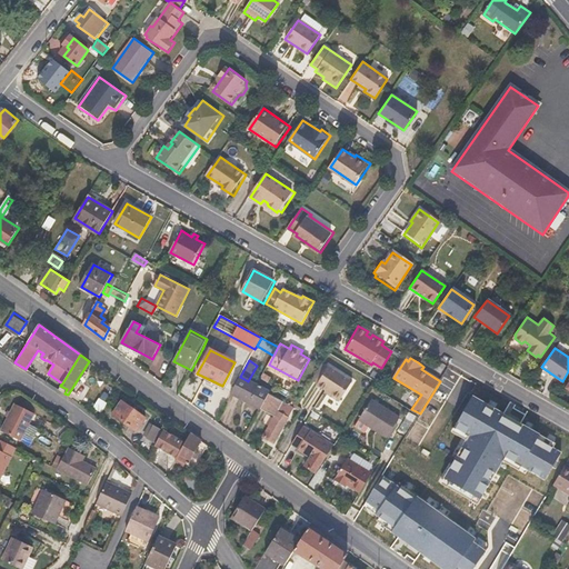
[(339,401),(352,380),(330,366),(329,366),(328,367),(322,363),(312,379),(318,383),(317,383),(318,385),(330,392),(329,396),(339,401)]
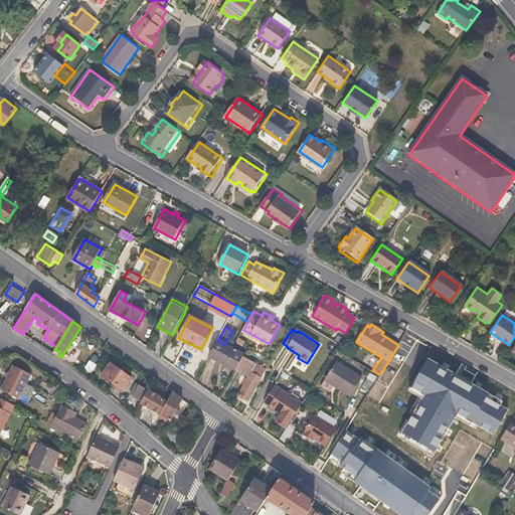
[(235,370),(242,357),(243,355),(224,345),(217,341),(209,355),(235,370)]
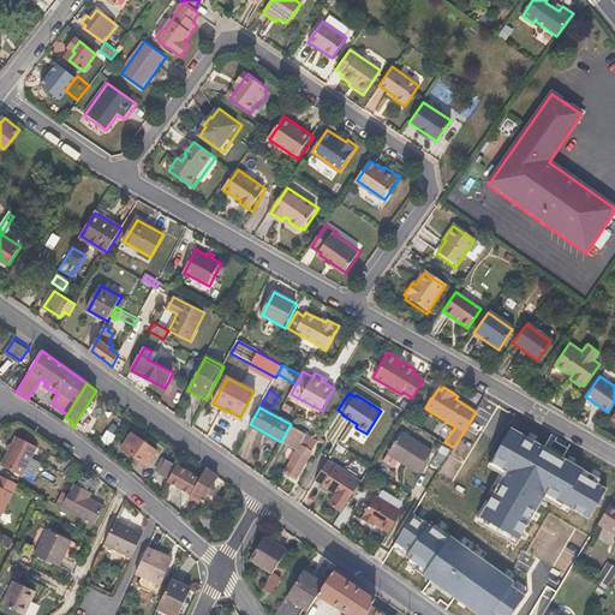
[(214,425),(224,429),(227,421),(218,417),(214,425)]
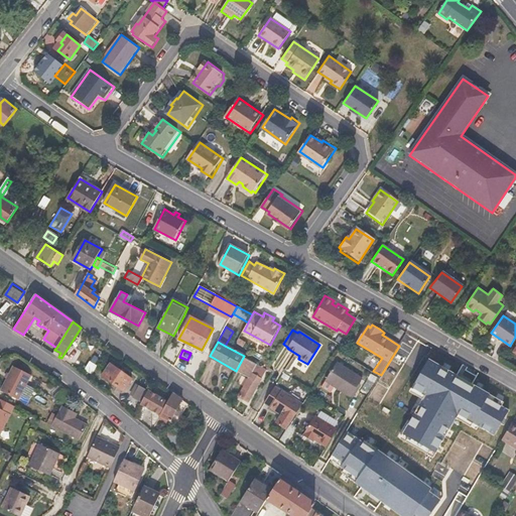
[(279,366),(288,371),(296,357),(287,352),(279,366)]
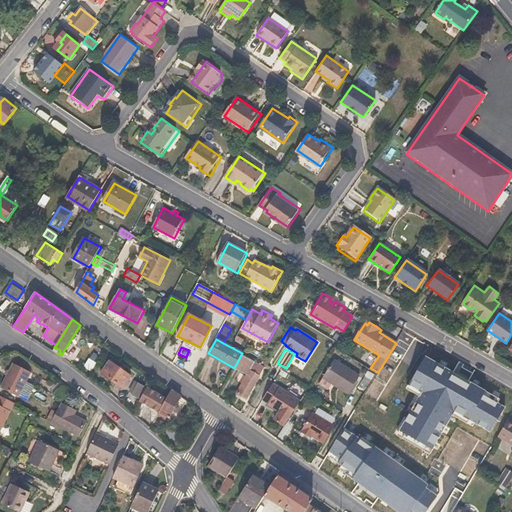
[(501,399),(425,354),(405,388),(419,396),(397,433),(431,452),(455,411),(491,432),(505,407),(498,403),(501,399)]
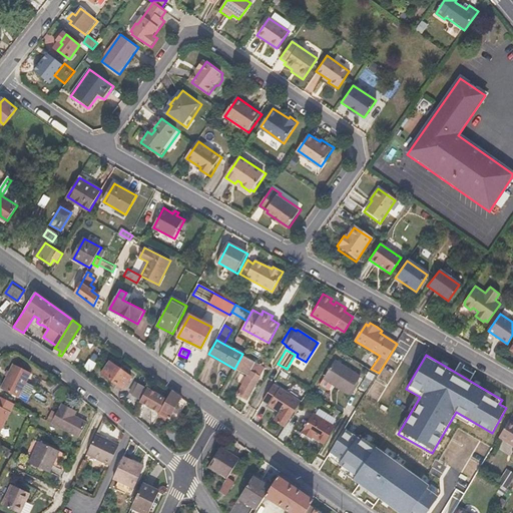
[(257,381),(265,367),(241,356),(234,369),(247,376),(236,394),(247,400),(258,382),(257,381)]
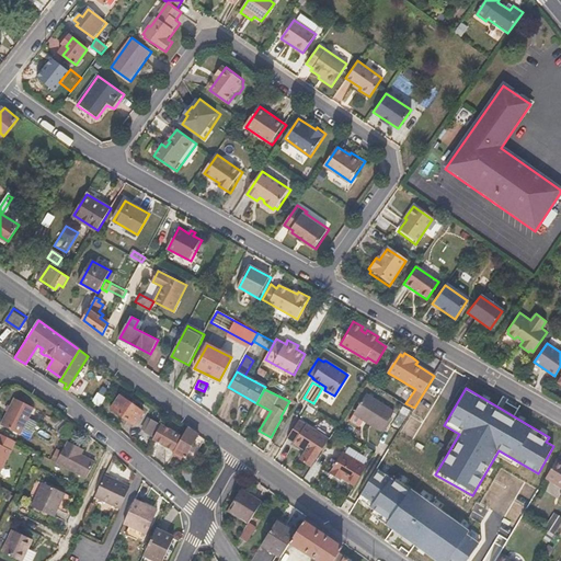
[(98,392),(92,402),(100,407),(106,397),(98,392)]
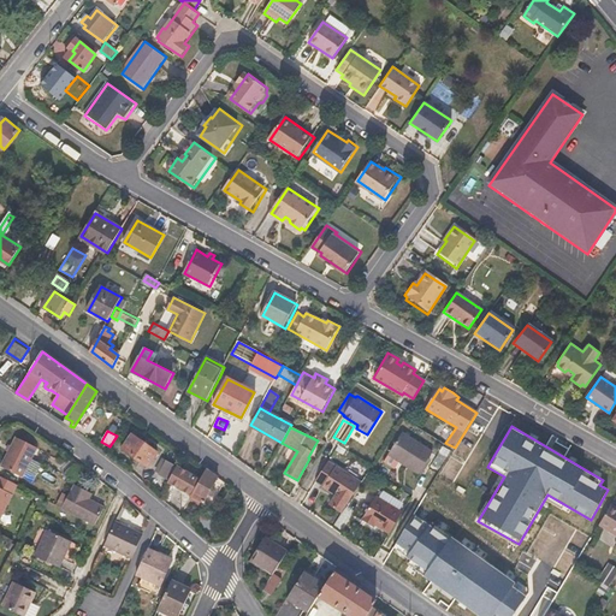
[(402,463),(415,442),(403,433),(390,455),(402,463)]
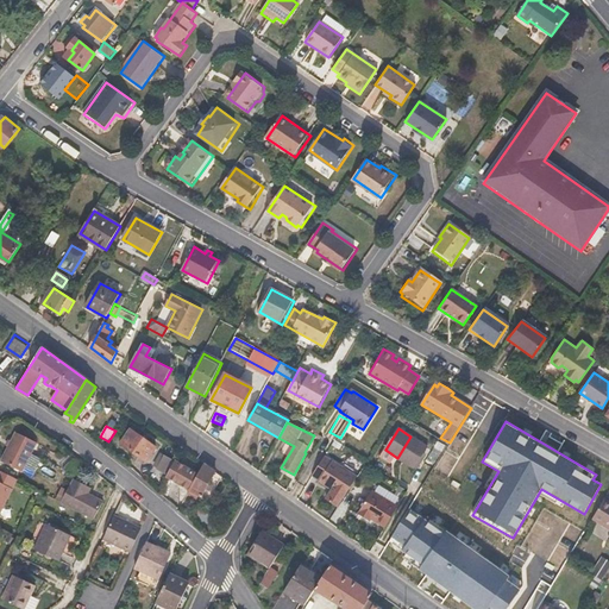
[(146,462),(156,449),(131,431),(121,444),(146,462)]
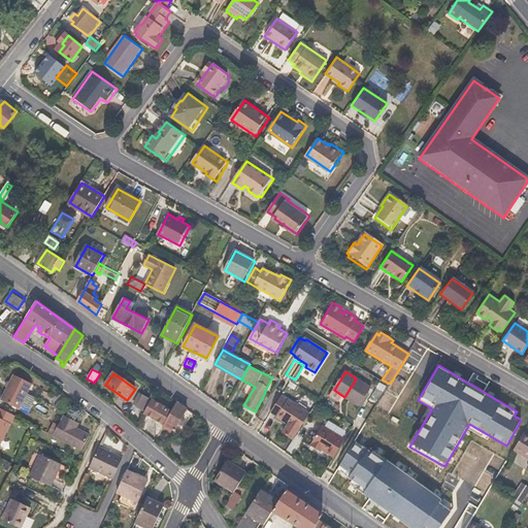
[(32,385),(29,383),(21,378),(15,374),(13,374),(0,400),(20,410),(32,385)]
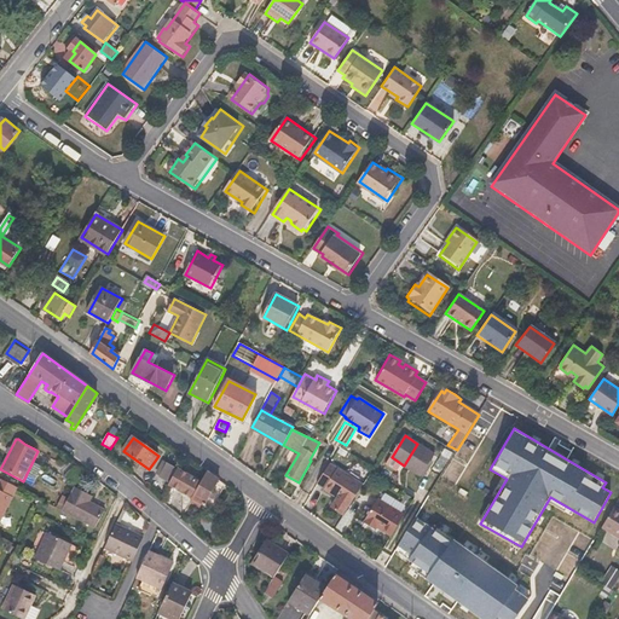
[(423,478),(437,455),(417,444),(404,466),(423,478)]
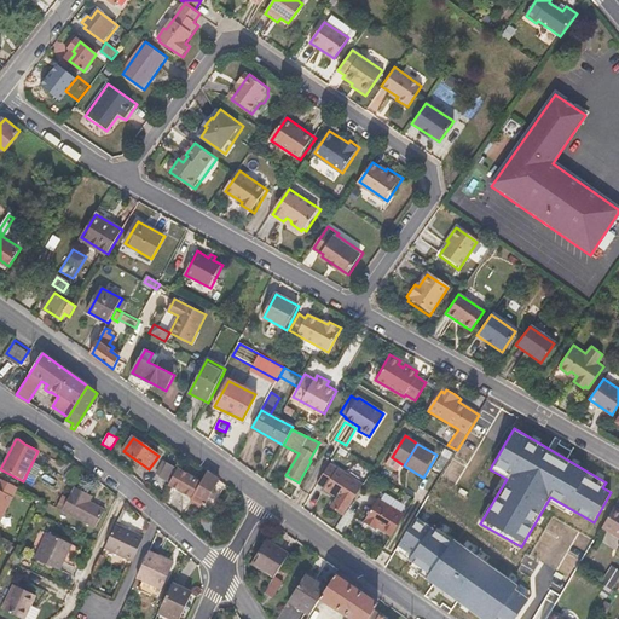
[(116,458),(121,450),(115,446),(110,455),(116,458)]
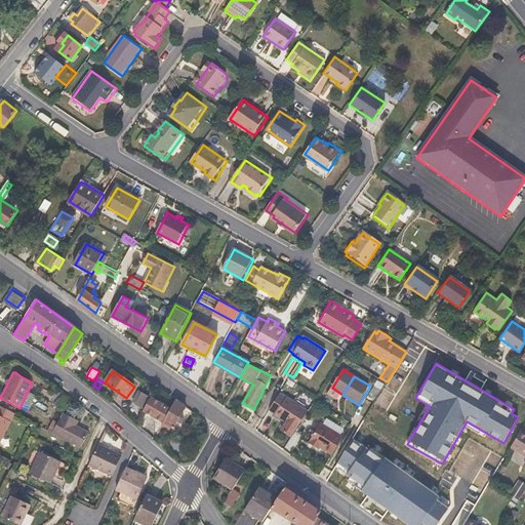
[(59,382),(47,406),(44,404),(41,411),(48,415),(52,408),(55,409),(67,386),(59,382)]
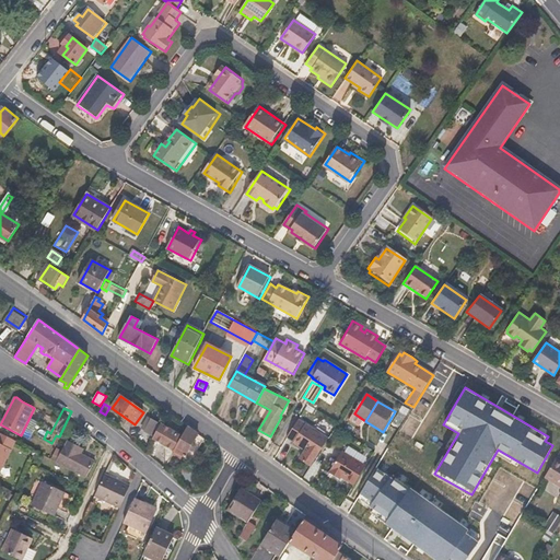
[(154,435),(161,423),(151,418),(144,430),(154,435)]
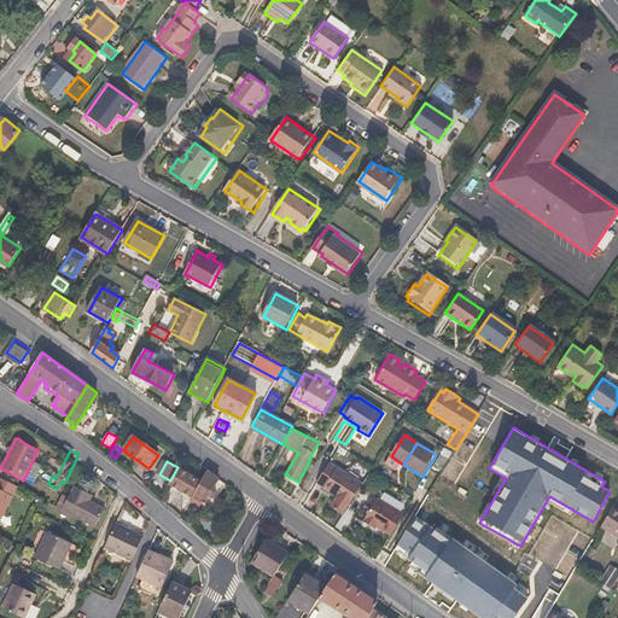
[(343,516),(361,484),(328,464),(316,483),(324,488),(322,489),(336,496),(330,507),(343,516)]
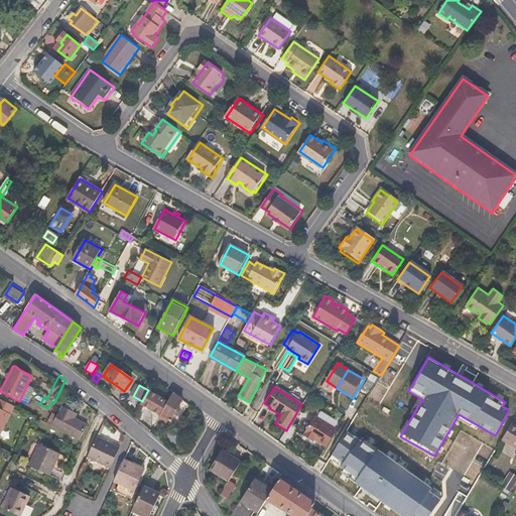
[(170,422),(182,401),(173,394),(168,402),(148,390),(142,401),(140,405),(160,416),(158,419),(163,423),(166,419),(170,422)]
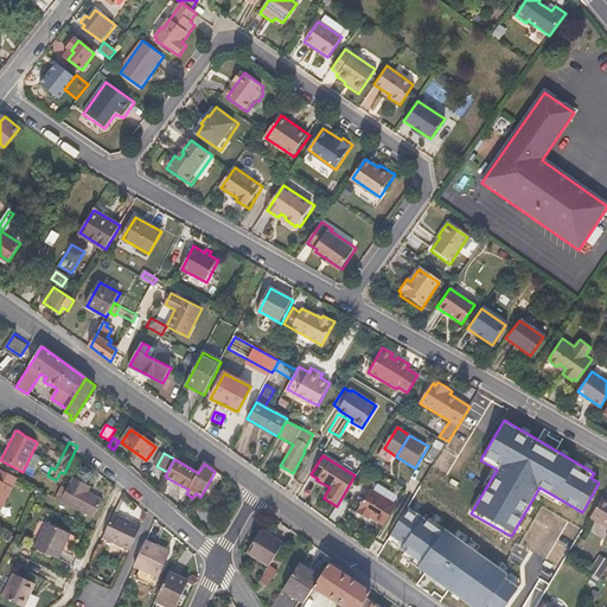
[(0,512),(17,478),(0,468),(0,512)]
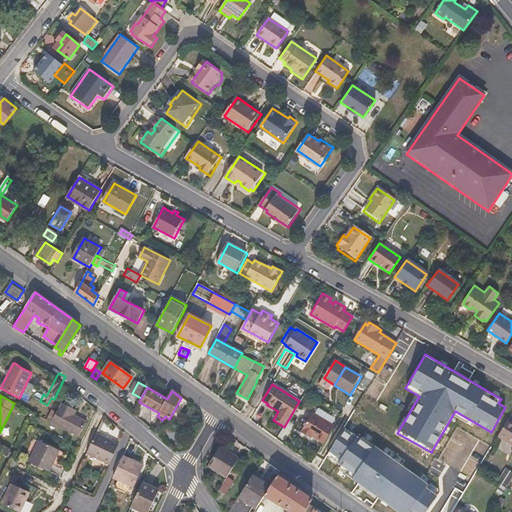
[(80,435),(88,421),(74,414),(77,410),(62,402),(52,422),(80,435)]
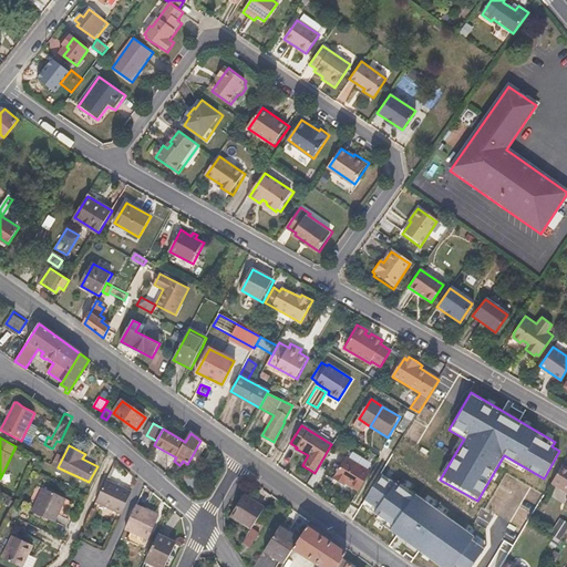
[(358,491),(370,472),(350,460),(346,456),(332,478),(342,485),(344,483),(358,491)]
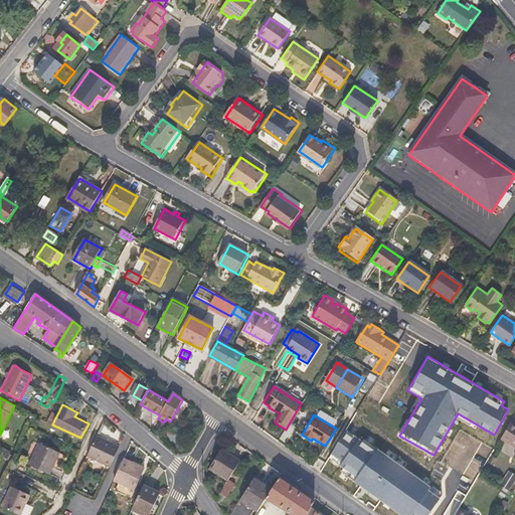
[(514,446),(514,422),(511,420),(501,438),(514,446)]
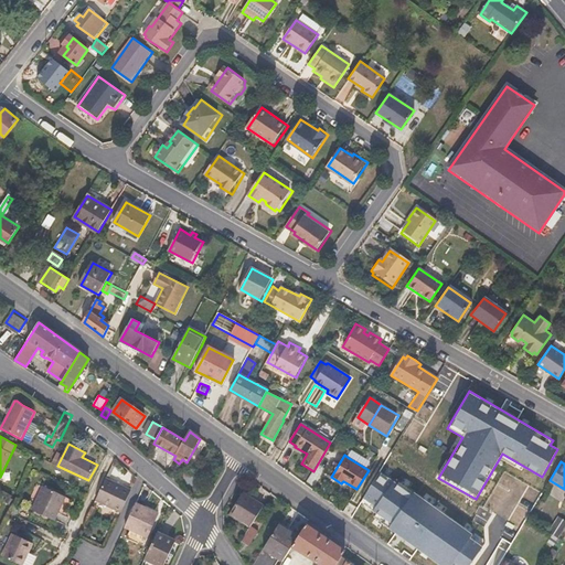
[(381,472),(362,503),(372,509),(392,522),(388,529),(438,564),(469,564),(483,546),(469,539),(472,535),(415,493),(395,480),(381,472)]
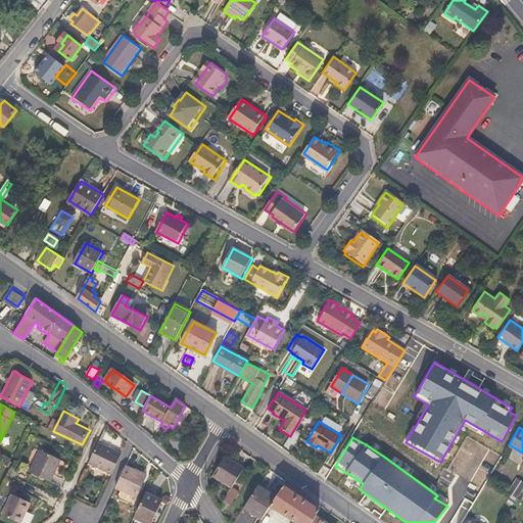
[(112,474),(122,453),(99,442),(90,463),(112,474)]
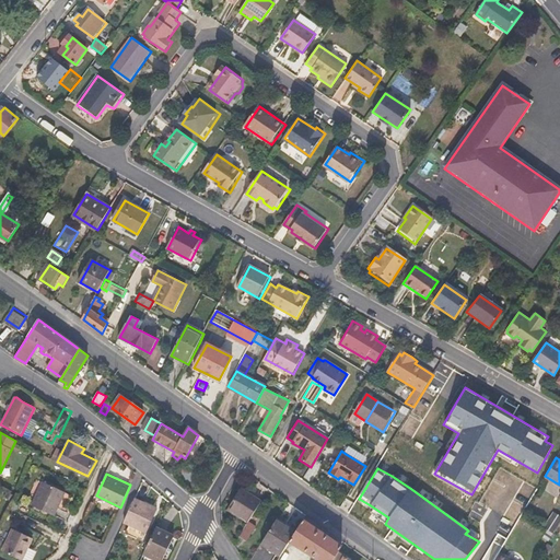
[(55,515),(66,491),(45,481),(33,505),(55,515)]
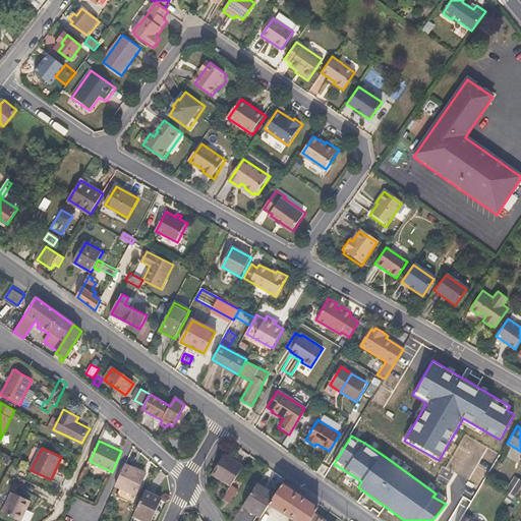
[(231,485),(243,467),(224,455),(212,474),(231,486),(231,485)]
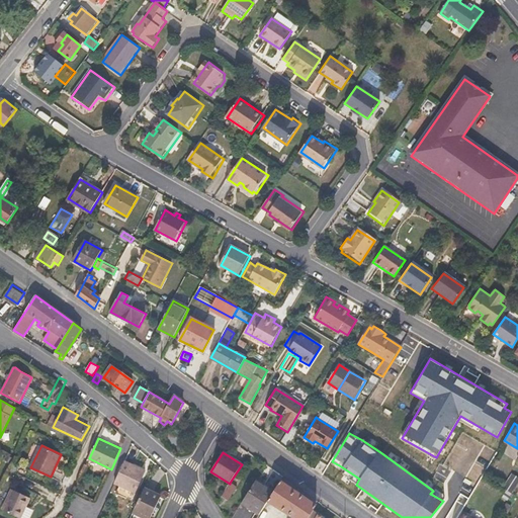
[(136,491),(145,470),(124,461),(115,483),(136,491)]
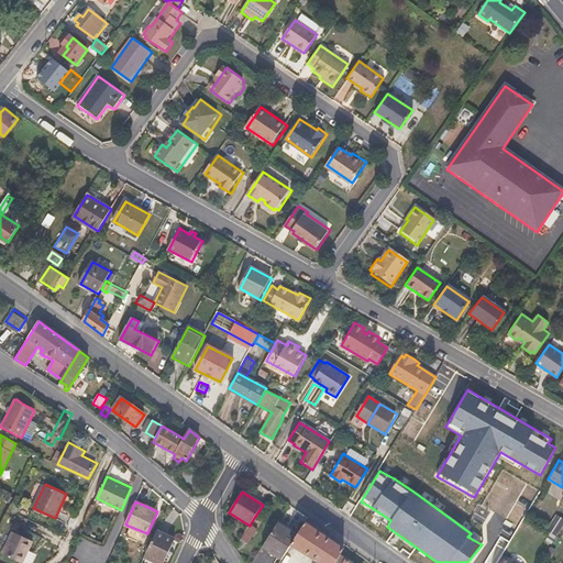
[(556,533),(562,523),(562,518),(558,515),(548,528),(556,533)]
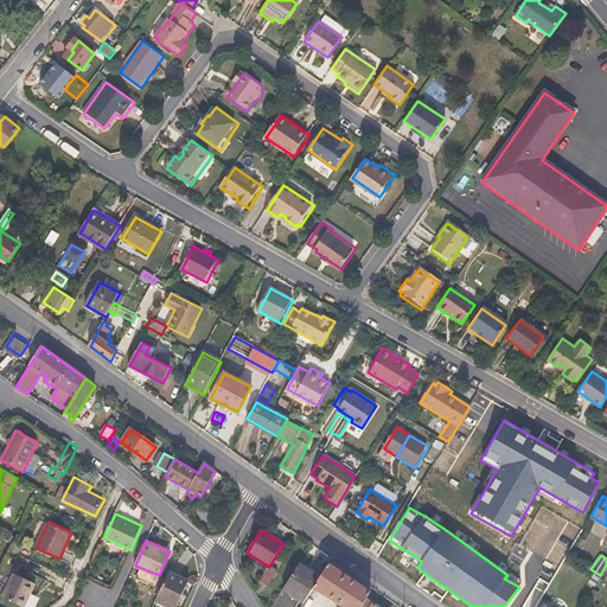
[(314,587),(320,577),(299,564),(283,589),(305,604),(314,587)]
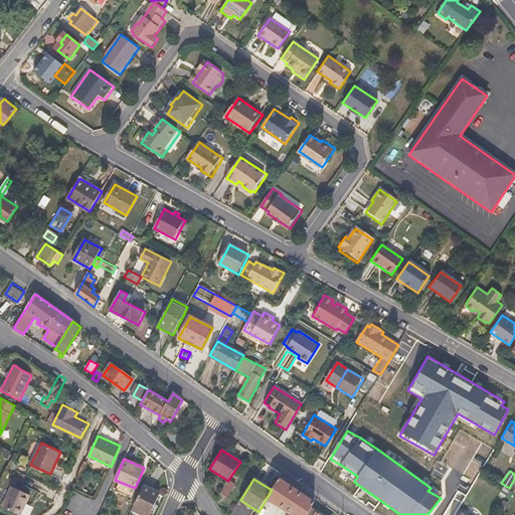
[(306,514),(310,509),(314,504),(279,479),(272,490),(267,498),(292,514),(306,514)]
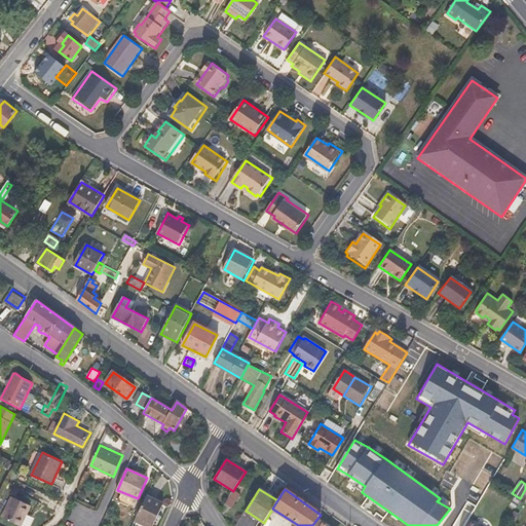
[(231,510),(240,494),(233,490),(233,491),(225,504),(231,510)]
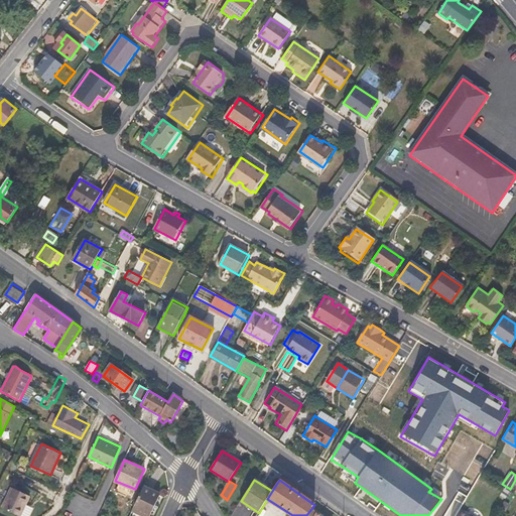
[(149,515),(160,493),(144,486),(133,508),(149,515)]
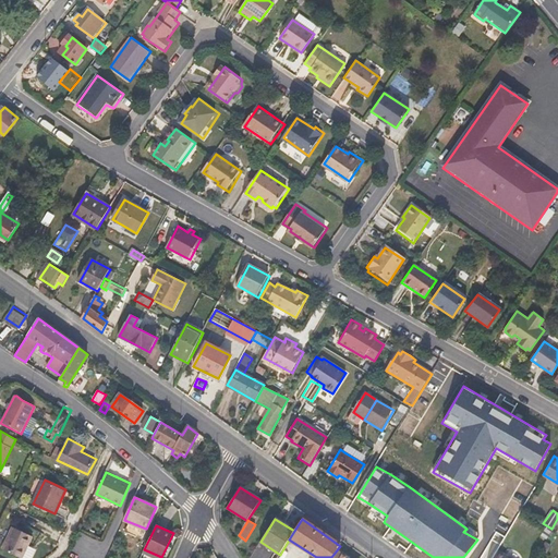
[(32,557),(36,549),(28,545),(33,536),(13,526),(3,548),(23,557),(32,557)]
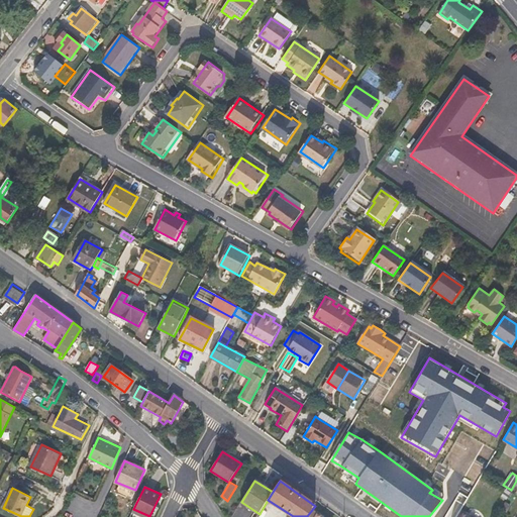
[(506,501),(512,492),(505,488),(500,497),(506,501)]
